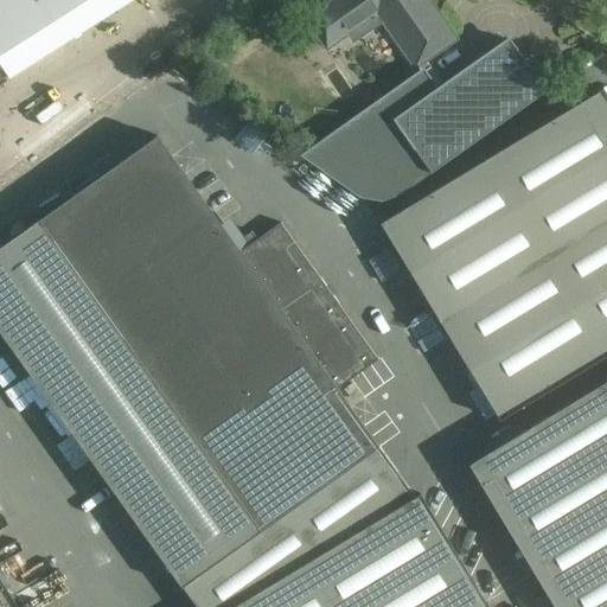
[(0,0),(0,64),(8,78),(132,0),(0,0)]
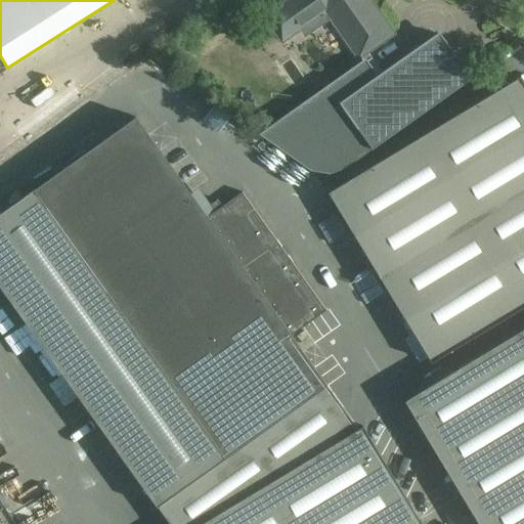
[(289,0),(265,17),(281,41),(302,27),(299,22),(322,5),(358,57),(359,56),(363,62),(260,136),(309,170),(329,174),(347,166),(473,78),(471,76),(473,75),(461,56),(456,59),(439,35),(384,75),(366,51),(392,34),(367,0),(289,0)]
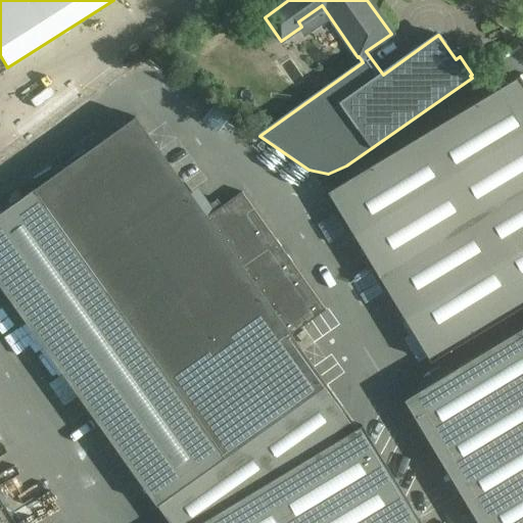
[(522,83),(519,77),(327,193),(431,363),(522,305),(522,83)]
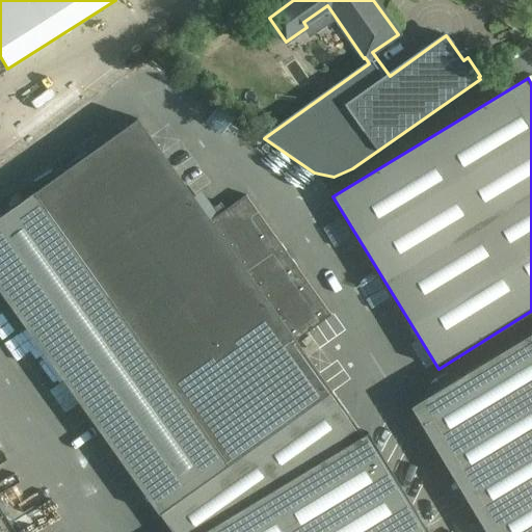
[(210,220),(137,118),(0,216),(0,290),(160,514),(331,392),(295,340),(331,315),(246,195),(210,220)]
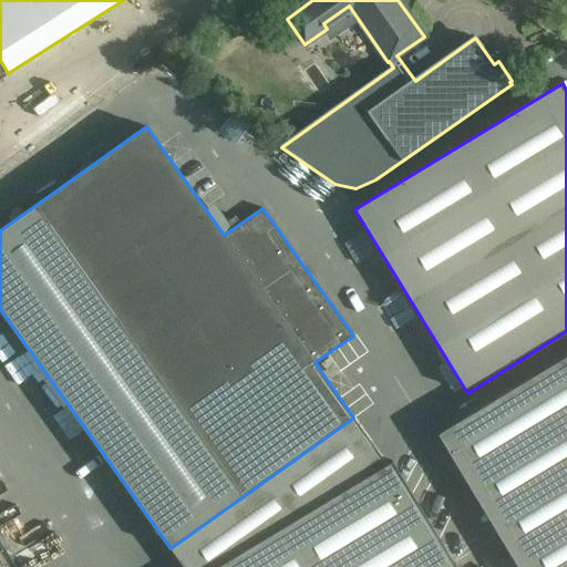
[(566,566),(566,356),(437,434),(517,566),(566,566)]
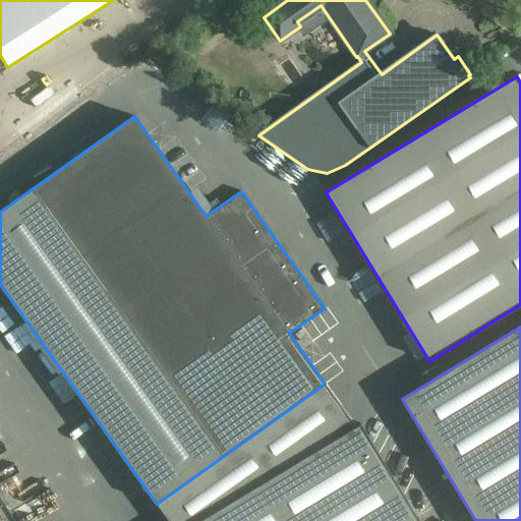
[(418,520),(360,424),(199,520),(418,520)]
